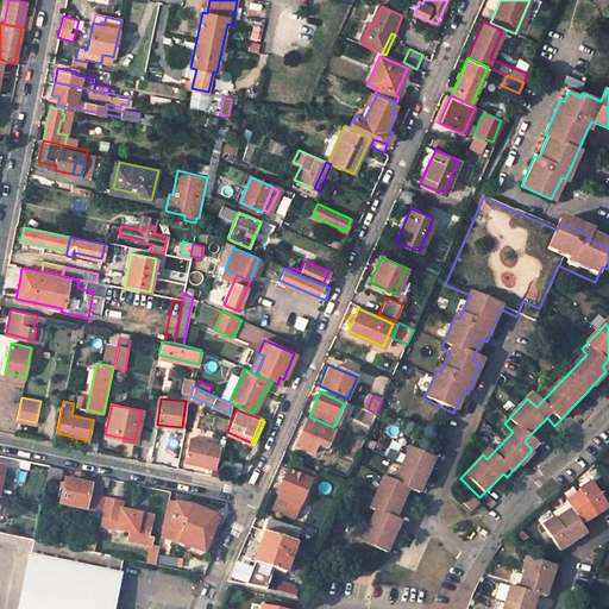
[(334,431),(308,419),(302,433),(296,446),(312,453),(316,444),(327,449),(334,431)]
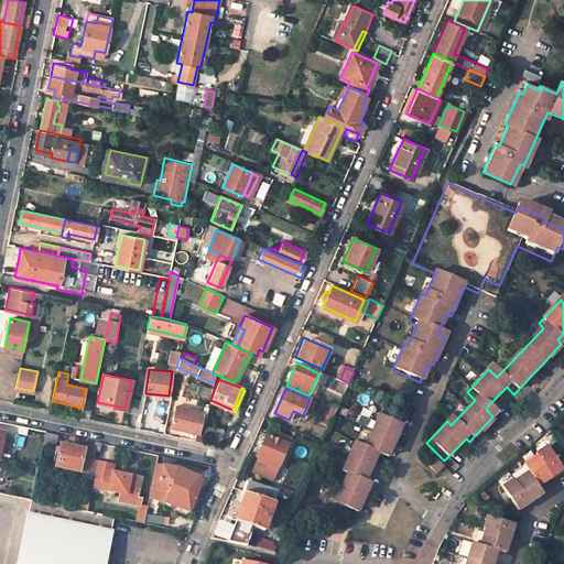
[(131,399),(128,414),(137,415),(139,401),(131,399)]
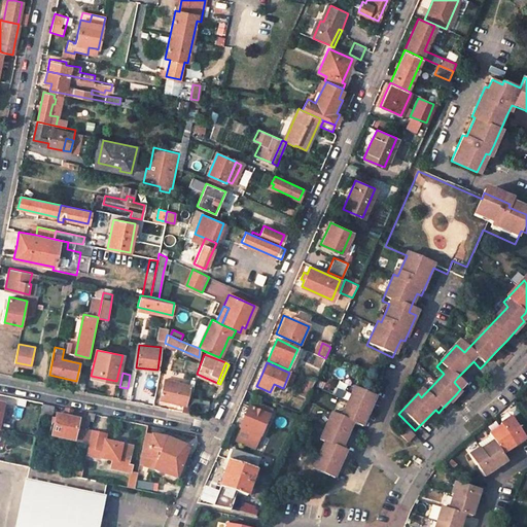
[(315,381),(307,378),(300,396),(307,399),(315,381)]
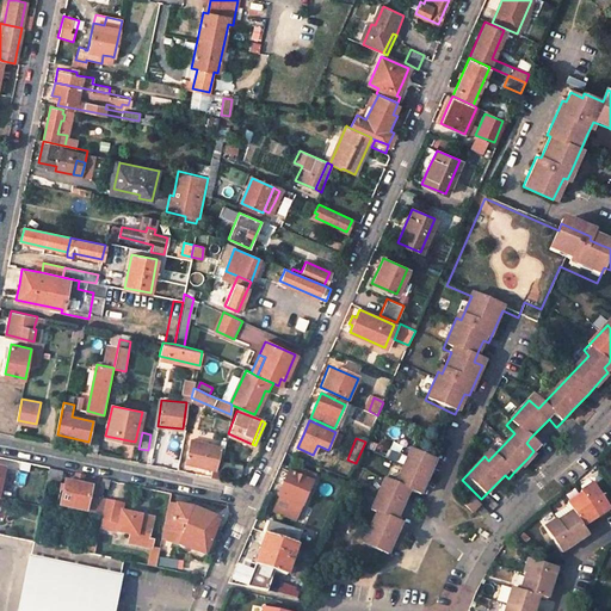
[(224,446),(190,439),(185,462),(211,468),(210,477),(217,479),(220,470),(221,464),(216,463),(217,452),(222,454),(224,446)]
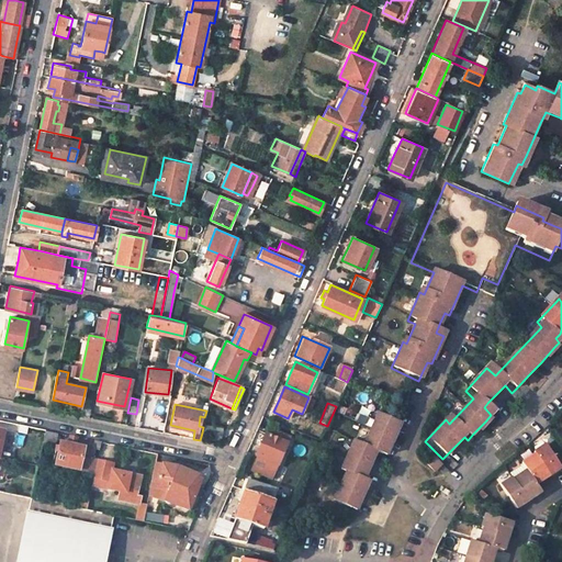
[(398,426),(375,416),(361,446),(351,442),(339,470),(344,472),(330,498),(355,510),(357,505),(364,489),(367,483),(362,481),(364,475),(372,458),(374,452),(384,457),(386,452),(396,430),(398,426)]
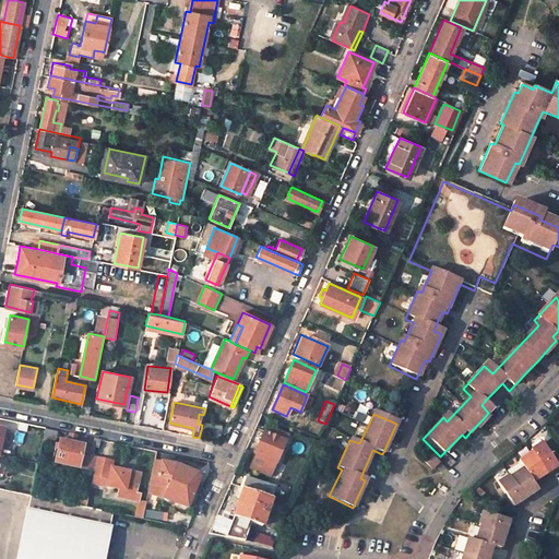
[(221,425),(202,421),(202,425),(201,430),(218,433),(221,425)]
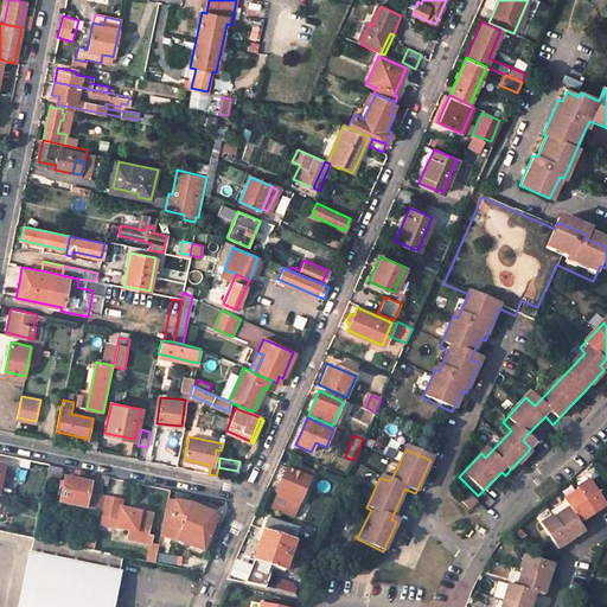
[(58,480),(62,467),(49,465),(45,481),(57,484),(58,479),(58,480)]
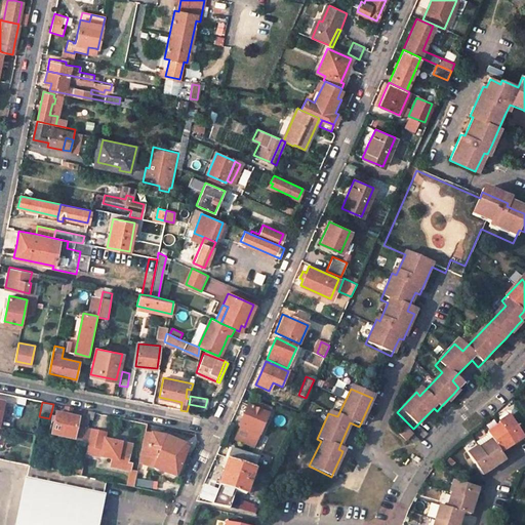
[(259,410),(248,404),(243,414),(239,425),(241,426),(256,433),(255,435),(258,436),(270,409),(261,406),(259,410)]
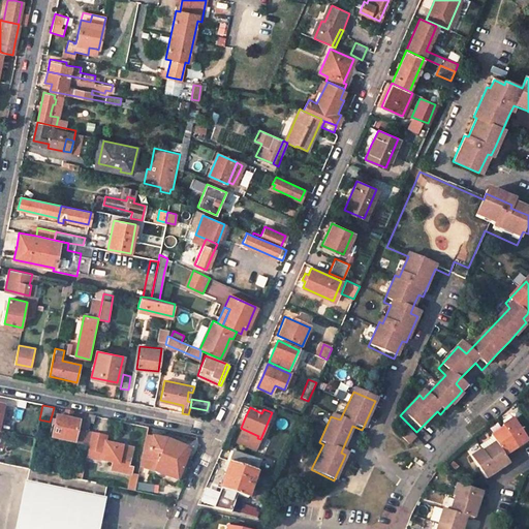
[(88,424),(56,416),(52,437),(89,445),(91,433),(86,432),(88,424)]
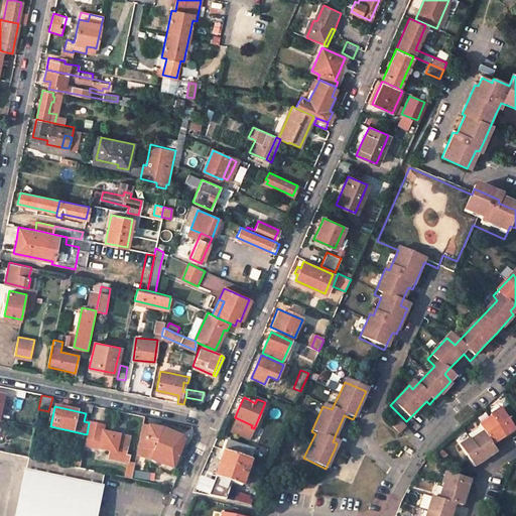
[(498,409),(488,415),(490,418),(502,436),(507,432),(512,428),(498,409)]
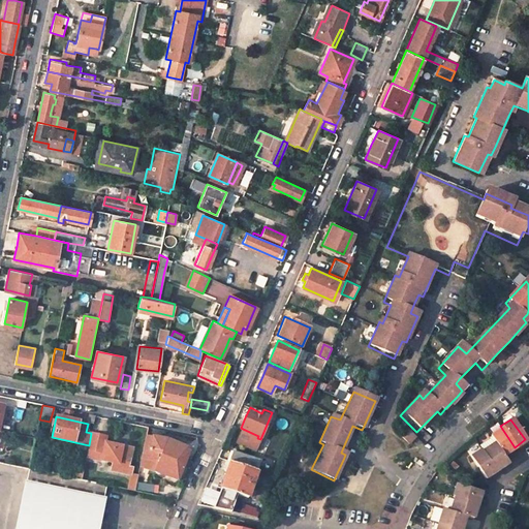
[(258,436),(243,429),(238,441),(256,449),(260,439),(257,438),(258,436)]
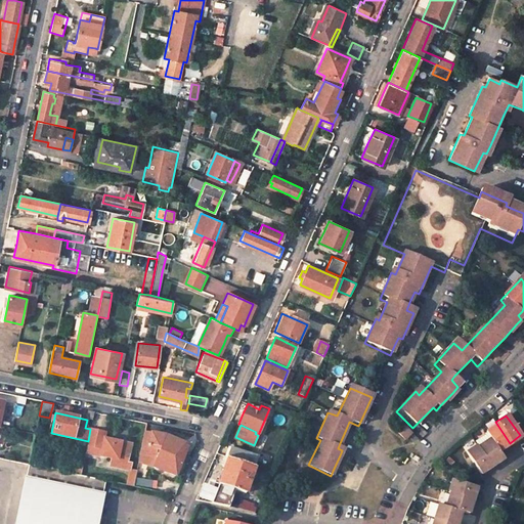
[(497,425),(485,433),(488,438),(497,451),(505,447),(510,443),(497,425)]
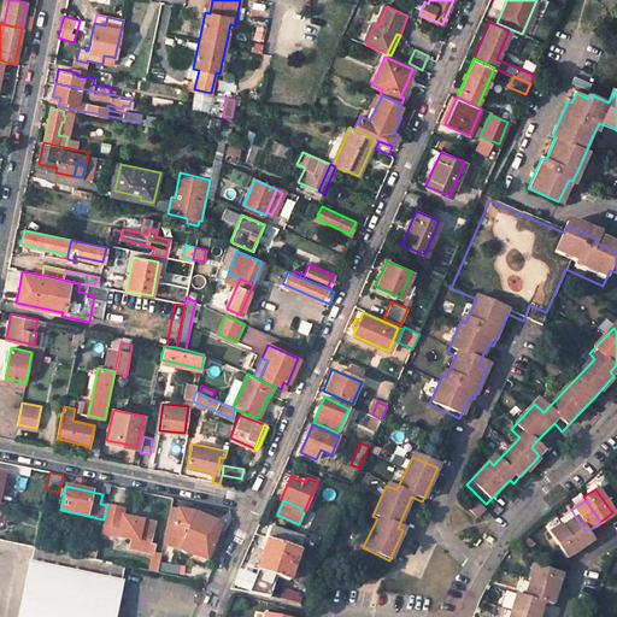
[(477,512),(469,504),(462,511),(470,518),(477,512)]
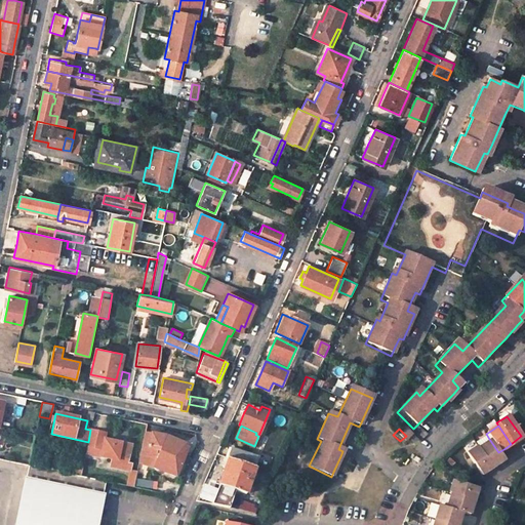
[(127,463),(131,444),(120,442),(120,443),(104,440),(106,433),(90,430),(88,442),(86,447),(101,450),(99,456),(111,459),(110,467),(130,472),(130,471),(131,465),(127,463)]
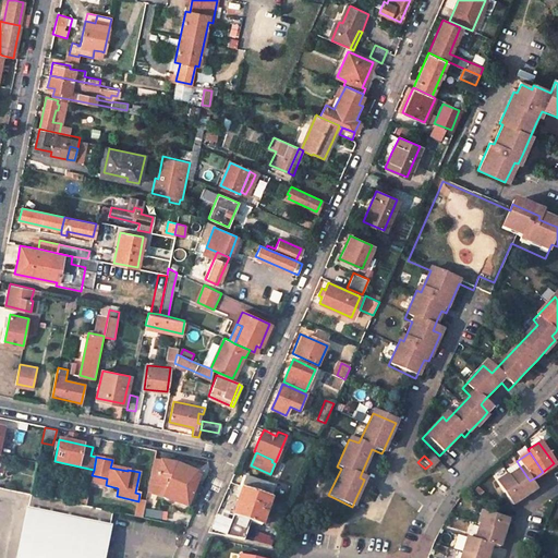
[(176,463),(154,458),(147,490),(186,507),(199,476),(196,472),(176,463)]
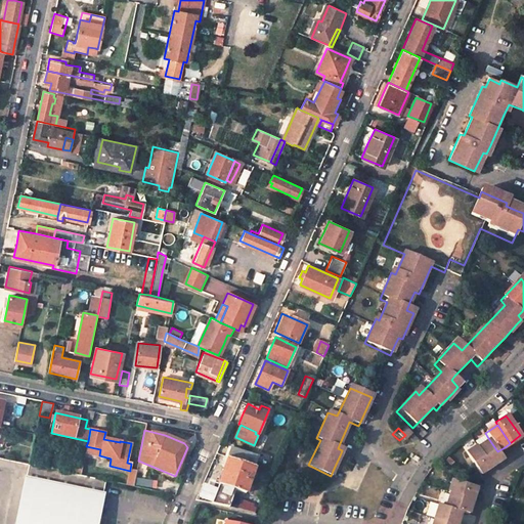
[(488,438),(476,446),(490,467),(496,463),(503,459),(497,451),(488,438)]
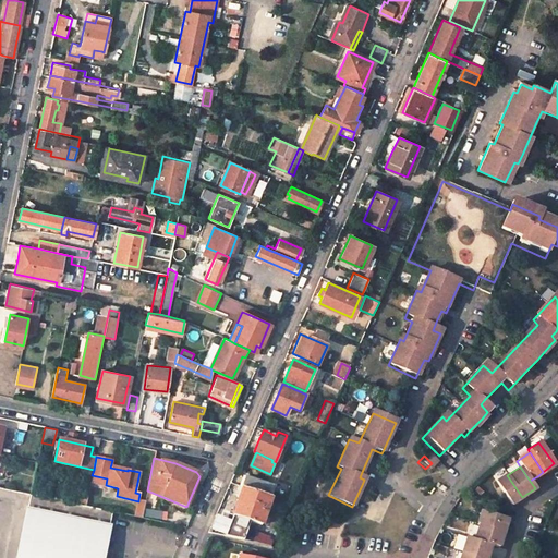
[(507,474),(495,482),(511,506),(517,501),(522,497),(507,475),(507,474)]
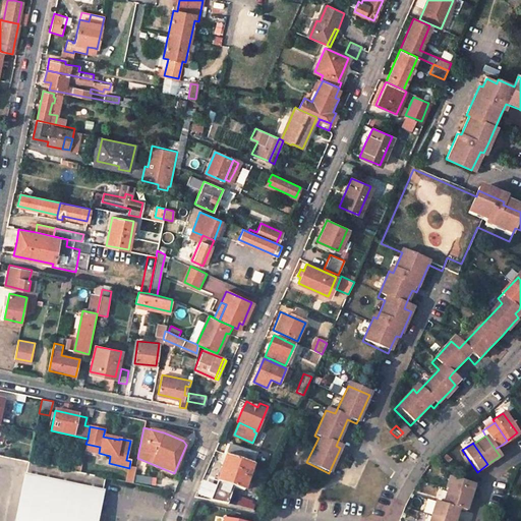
[(84,450),(99,453),(100,447),(85,444),(84,450)]
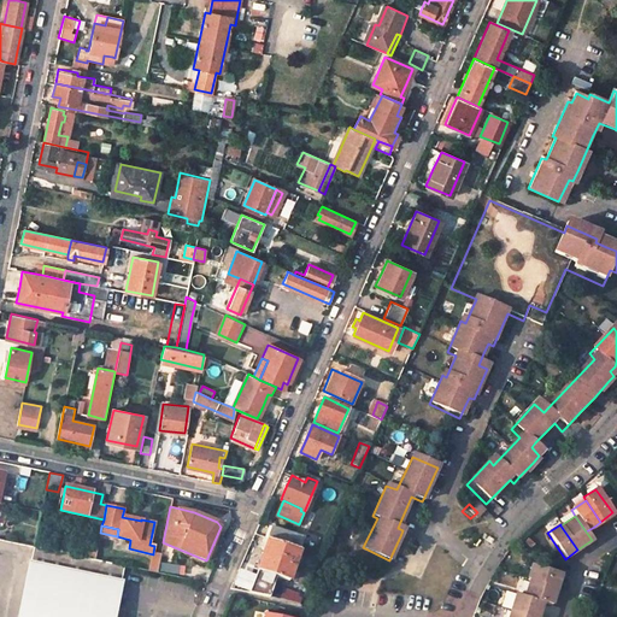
[(303,538),(270,526),(266,538),(299,548),(303,538)]
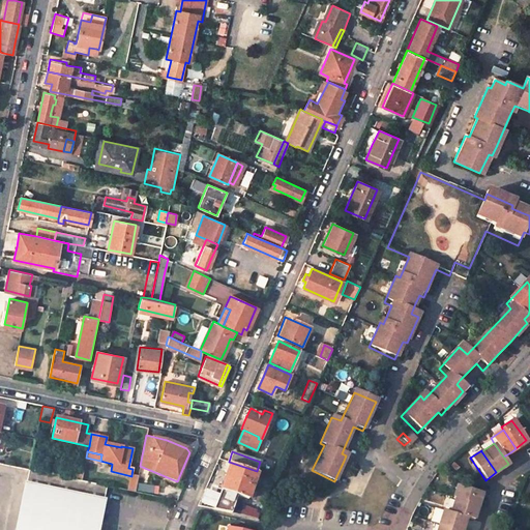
[(257,471),(229,462),(225,473),(213,507),(258,518),(261,511),(236,498),(237,495),(248,499),(257,471)]
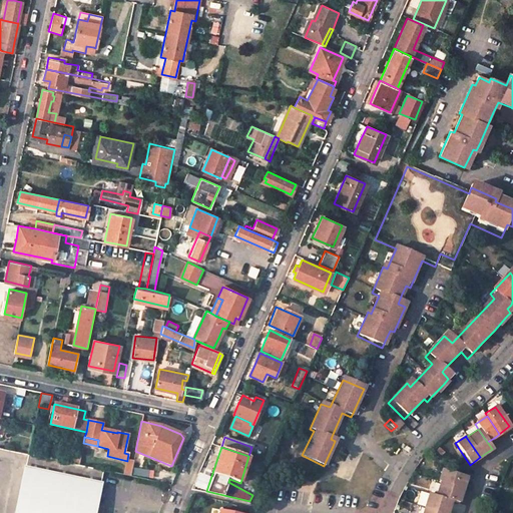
[(94,512),(103,471),(70,463),(54,460),(28,454),(15,512),(94,512)]
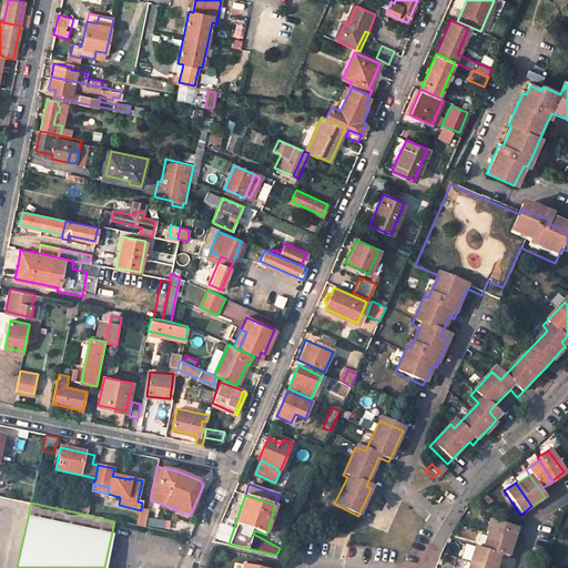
[(79,507),(61,503),(60,509),(78,513),(79,507)]
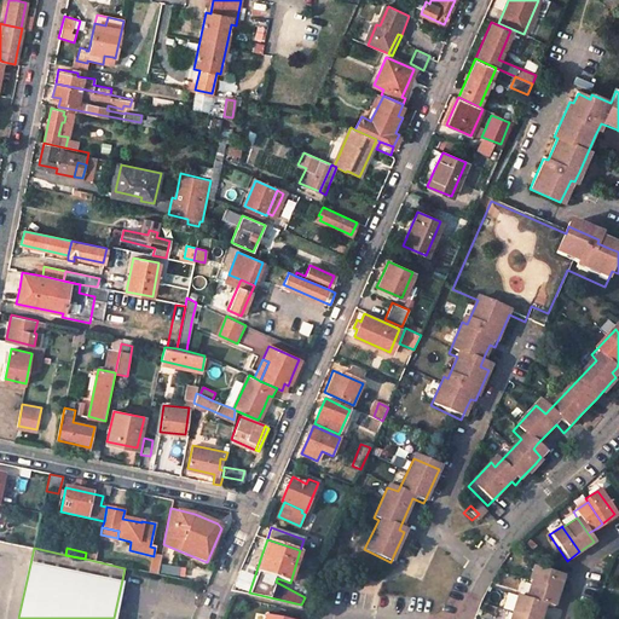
[(161,556),(154,555),(154,556),(150,573),(157,574),(161,556)]
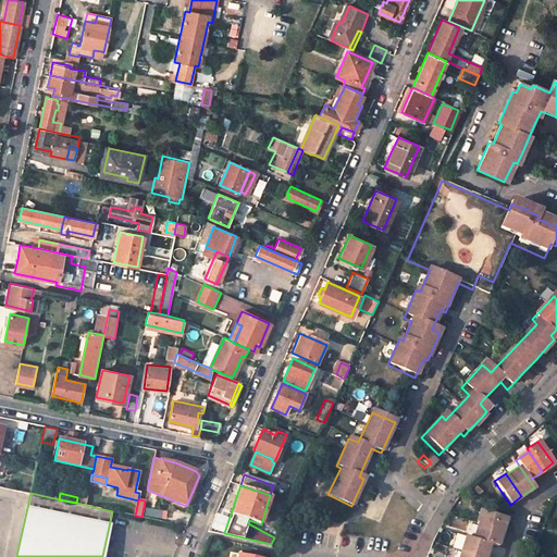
[(480,509),(475,522),(479,522),(503,530),(505,523),(507,517),(480,509)]
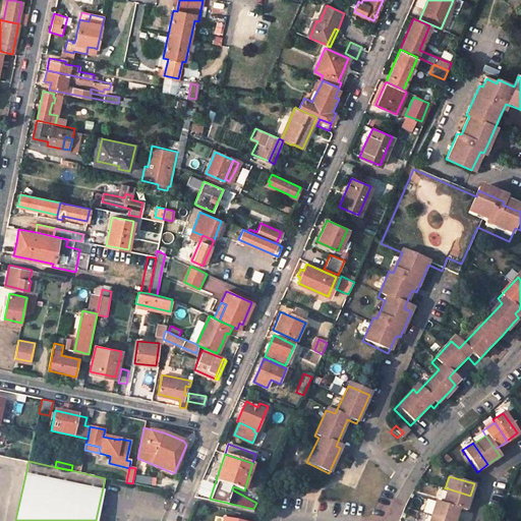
[(448,488),(443,504),(459,509),(466,511),(468,503),(470,496),(448,488)]
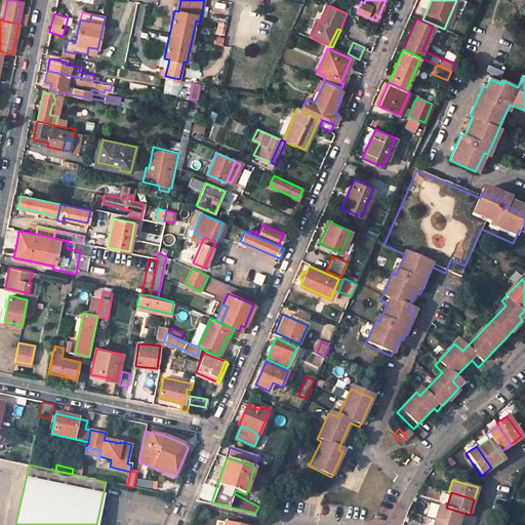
[(438,506),(433,519),(452,524),(458,524),(459,521),(462,513),(446,508),(438,506)]
